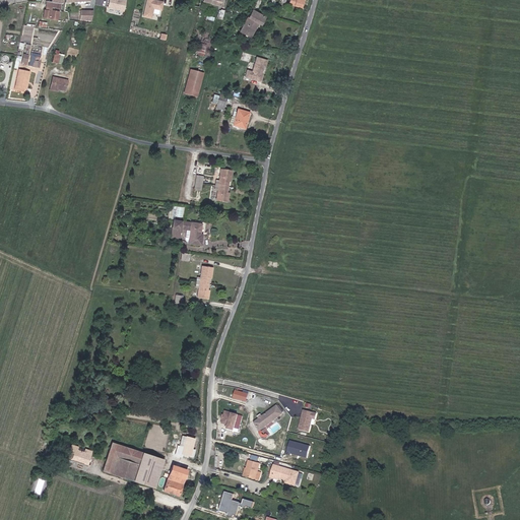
[(60,3),(60,0),(50,0),(50,2),(49,7),(57,8),(58,3),(60,3)]
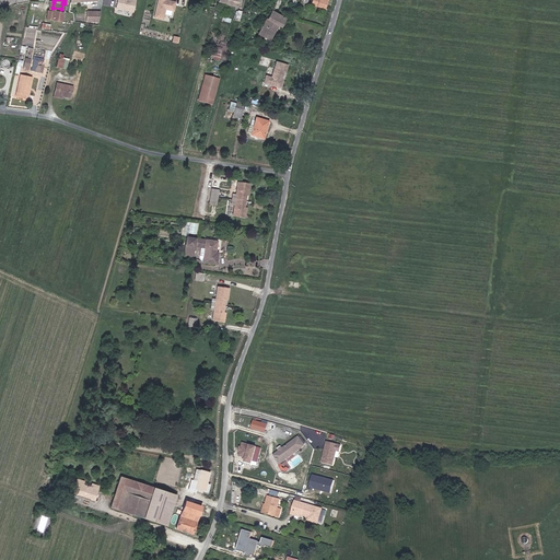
[(133,0),(132,0),(115,0),(114,8),(131,11),(133,0)]
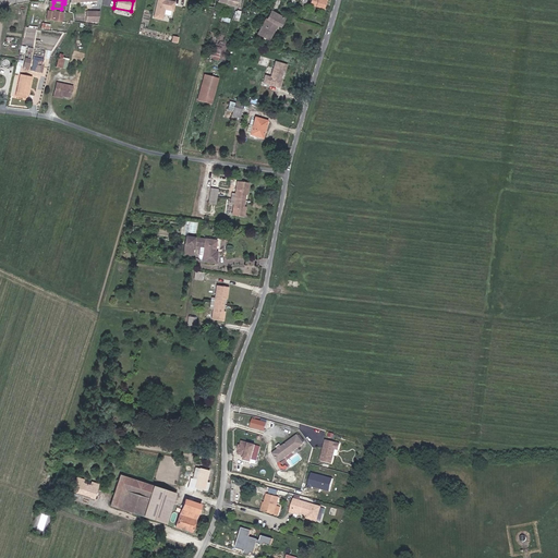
[(155,0),(152,16),(160,19),(162,9),(171,10),(173,1),(166,0),(155,0)]
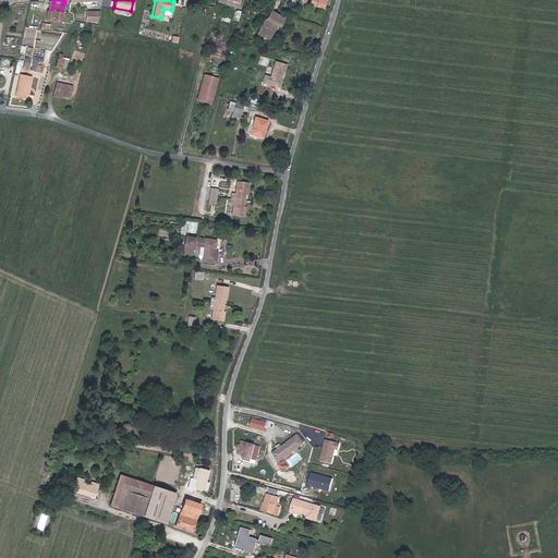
[(44,19),(60,22),(62,12),(52,11),(52,8),(53,2),(49,1),(47,10),(46,9),(44,19)]
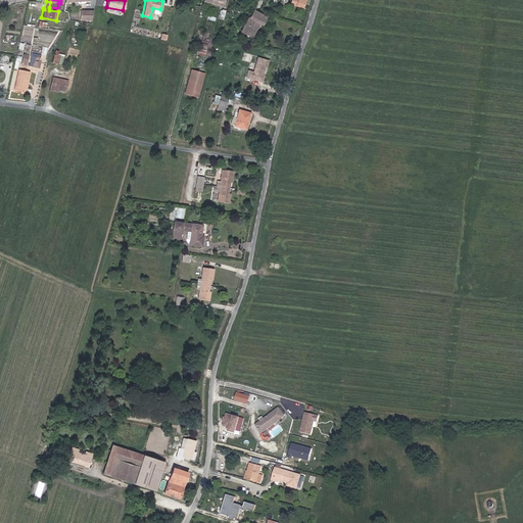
[(84,20),(88,20),(92,20),(93,11),(75,10),(75,18),(82,19),(84,19),(84,20)]
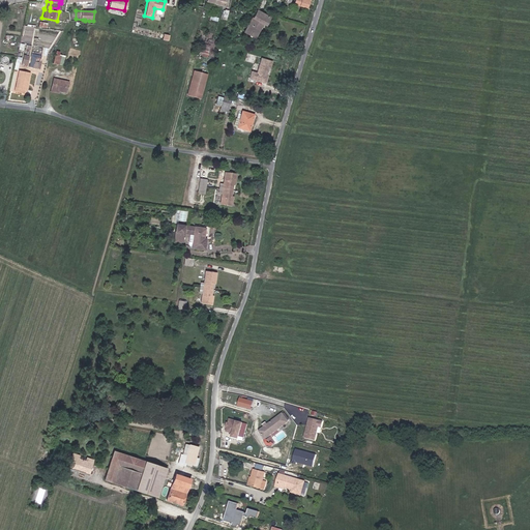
[(267,18),(255,10),(242,31),(253,37),(260,24),(263,25),(267,18)]
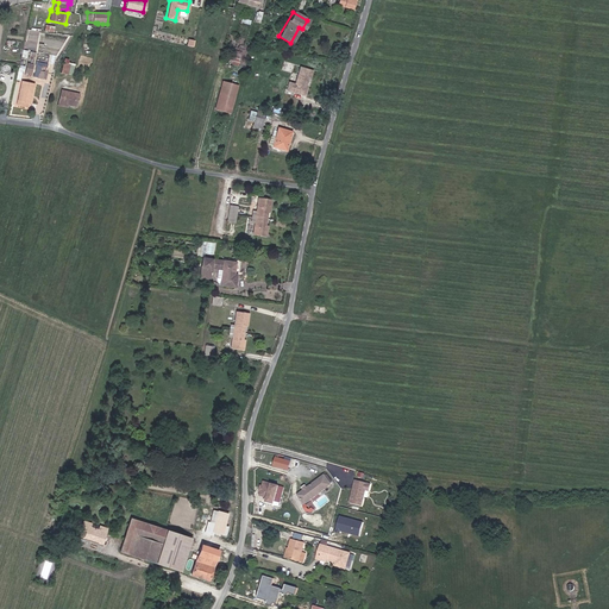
[(239,52),(227,49),(224,61),(236,64),(239,52)]
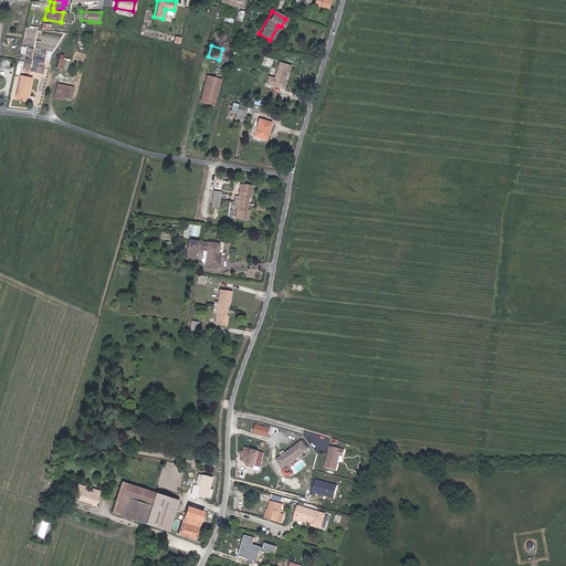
[(63,69),(65,58),(58,56),(55,67),(63,69)]
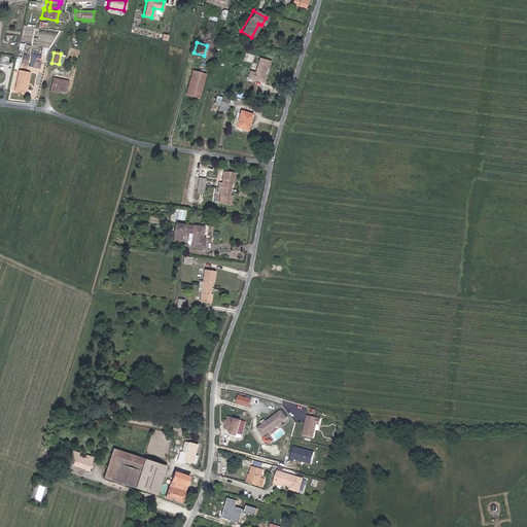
[(21,64),(27,65),(29,57),(23,55),(21,64)]
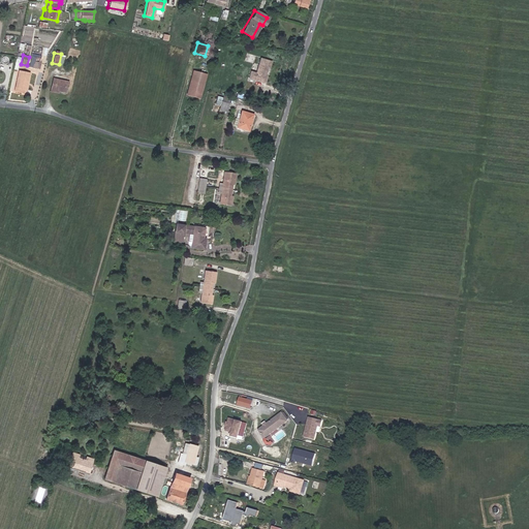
[(269,68),(271,61),(255,57),(251,71),(250,70),(248,78),(265,83),(266,79),(265,78),(266,72),(265,72),(266,69),(267,70),(267,68),(269,68)]
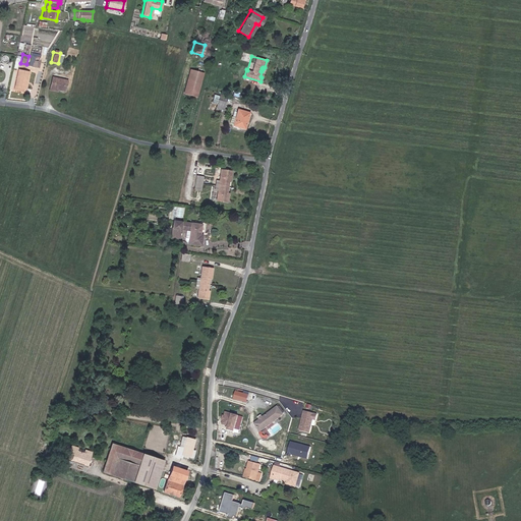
[(35,59),(32,66),(39,68),(41,61),(35,59)]
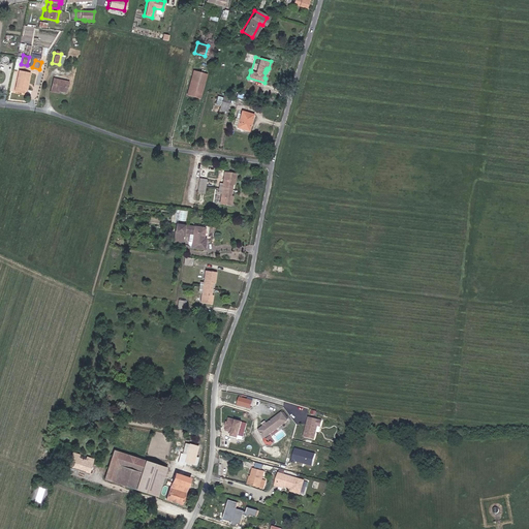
[(19,71),(14,88),(23,90),(24,87),(27,87),(30,73),(19,71)]
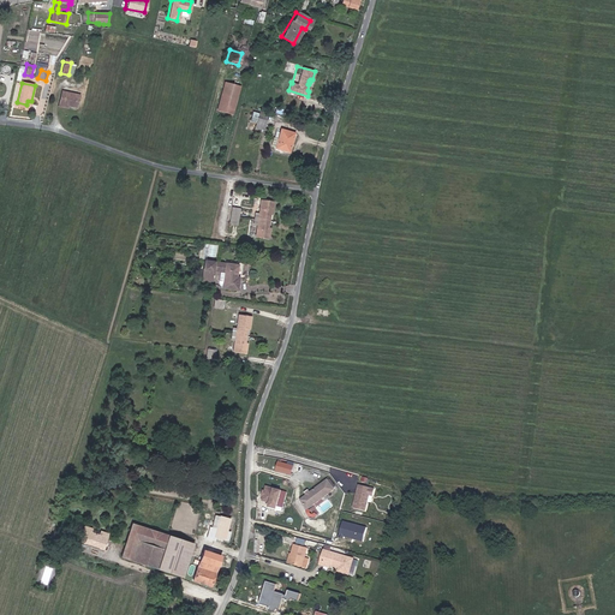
[(225,83),(218,111),(232,115),(240,87),(225,83)]
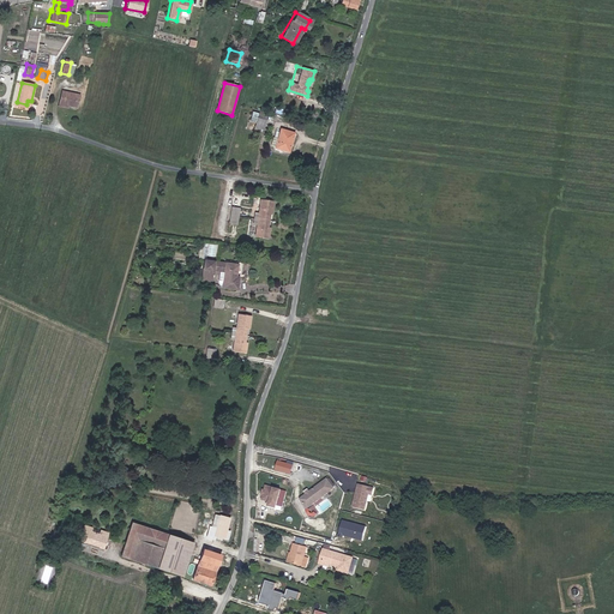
[(58,106),(65,107),(74,109),(77,96),(60,92),(58,106)]
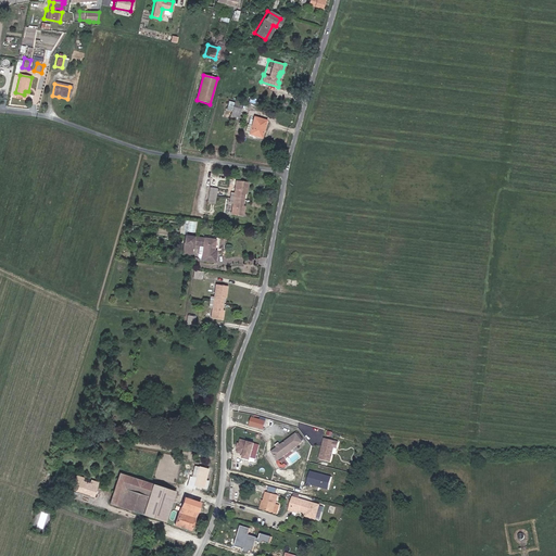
[(240,103),(232,100),(232,102),(227,100),(224,109),(230,110),(228,114),(235,116),(236,113),(237,113),(240,103)]
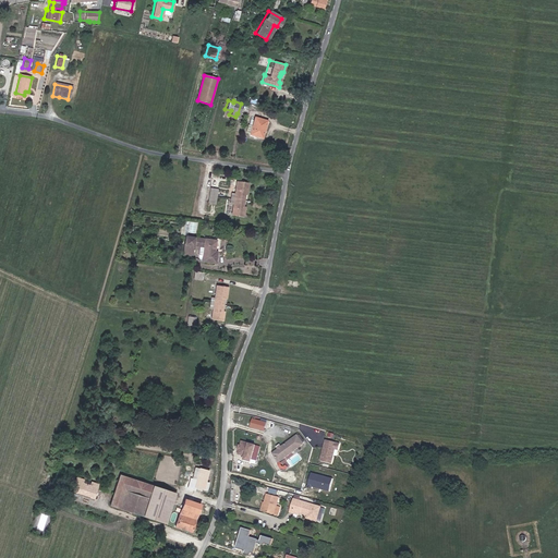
[(251,125),(247,133),(261,137),(266,121),(254,117),(251,125)]
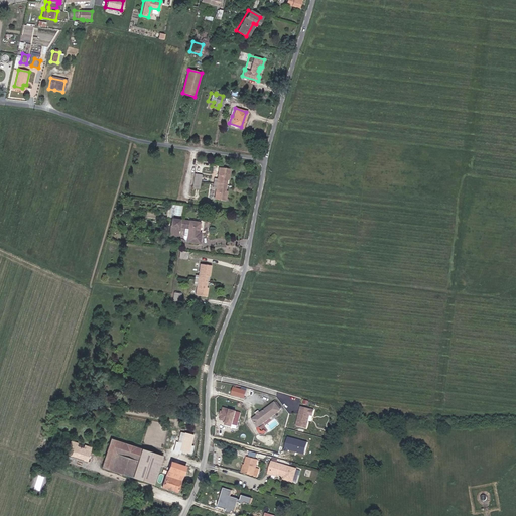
[(226,176),(227,168),(217,166),(215,181),(223,182),(224,177),(225,176),(226,176)]
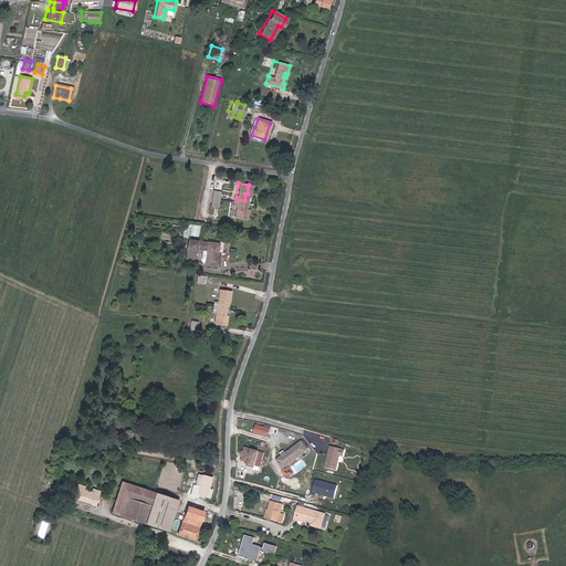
[(221,192),(213,191),(211,206),(219,207),(221,192)]
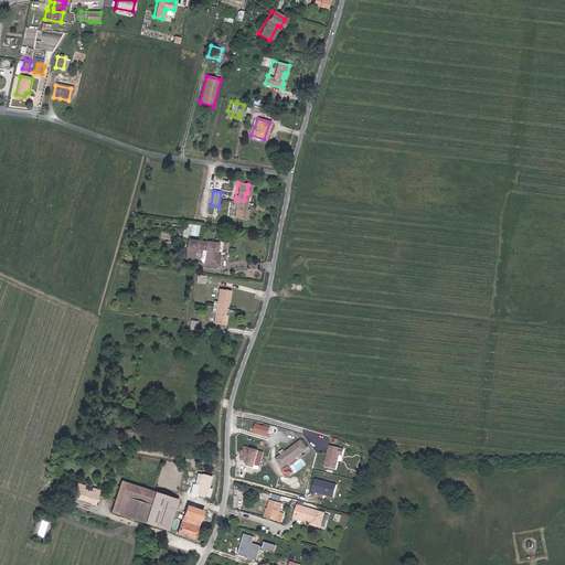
[(244,200),(235,199),(233,215),(245,216),(246,208),(245,208),(244,206),(244,201),(244,200)]
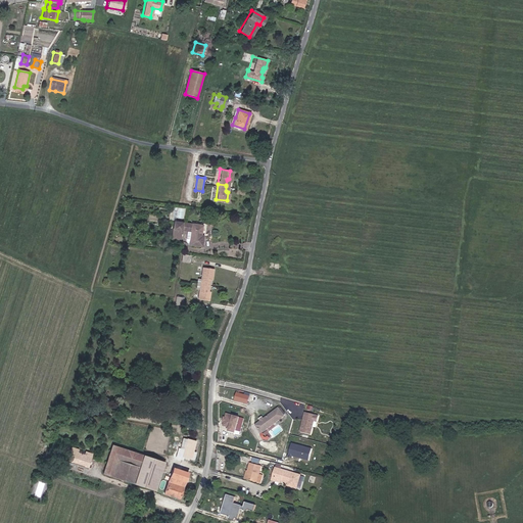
[(115,212),(113,220),(123,222),(125,216),(115,212)]
